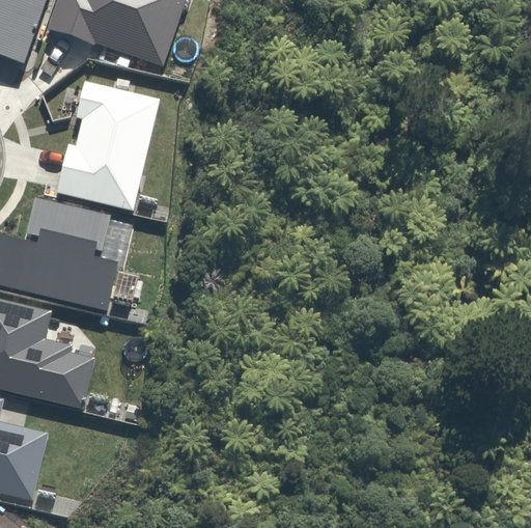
[(0,0),(0,54),(24,63),(46,0),(0,0)]
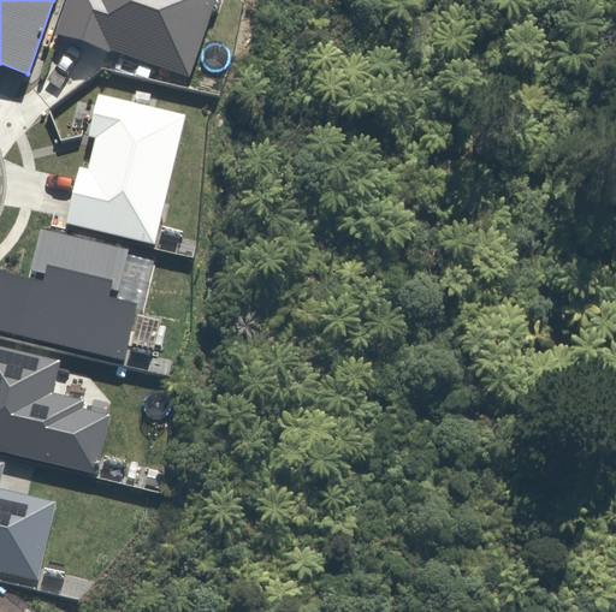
[(65,0),(55,33),(110,52),(110,49),(188,76),(213,0),(65,0)]
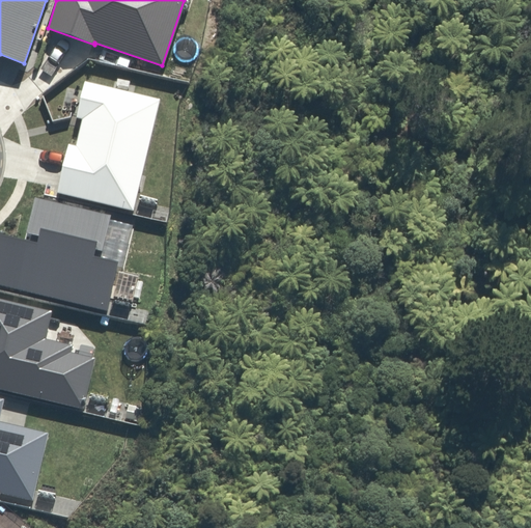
[(75,144),(67,143),(56,192),(133,211),(160,99),(84,81),(76,117),(81,118),(75,144)]
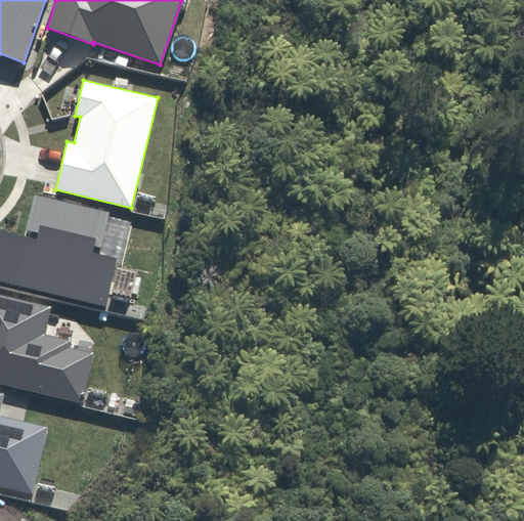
[(0,278),(106,304),(117,260),(97,256),(107,213),(33,194),(25,230),(40,233),(39,241),(0,230),(0,278)]
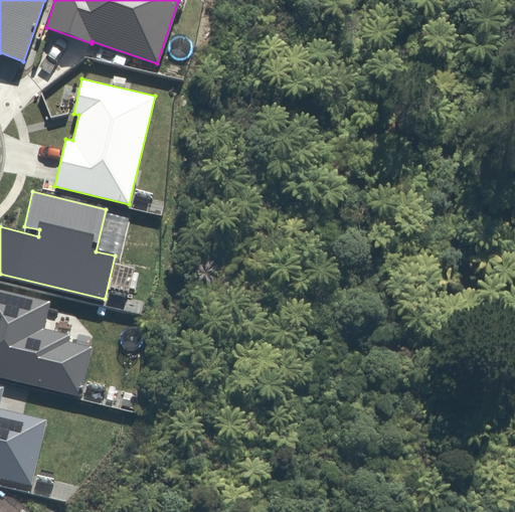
[(0,375),(81,395),(94,347),(68,341),(70,335),(43,328),(50,302),(0,289),(0,375)]
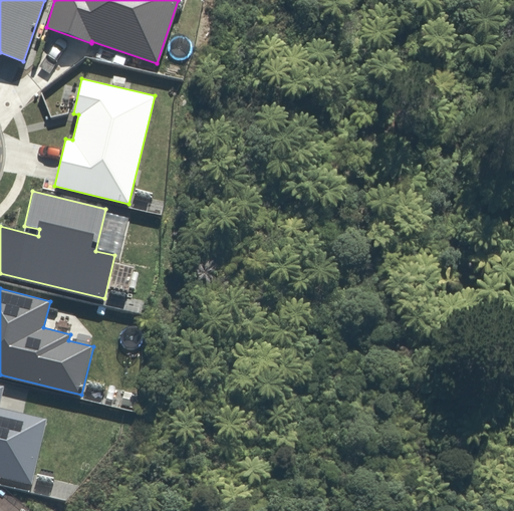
[(0,475),(31,483),(46,418),(0,407),(0,398),(3,386),(0,385),(0,475)]
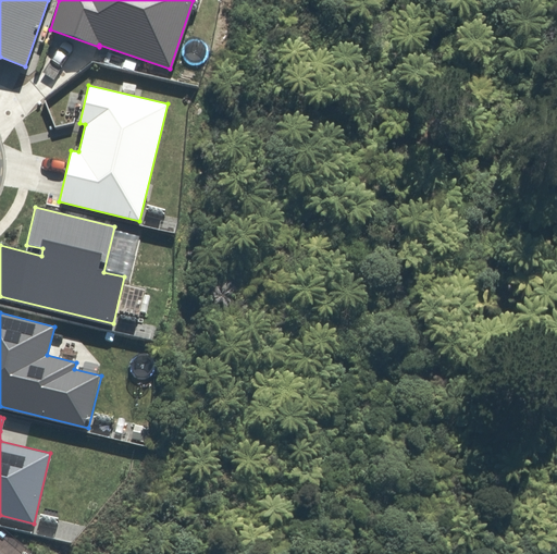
All buildings are outlined.
